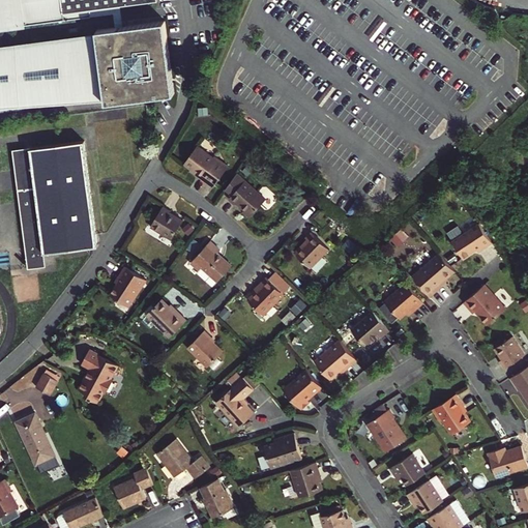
[(0,28),(110,15),(116,13),(115,5),(153,0),(0,0),(0,28)]
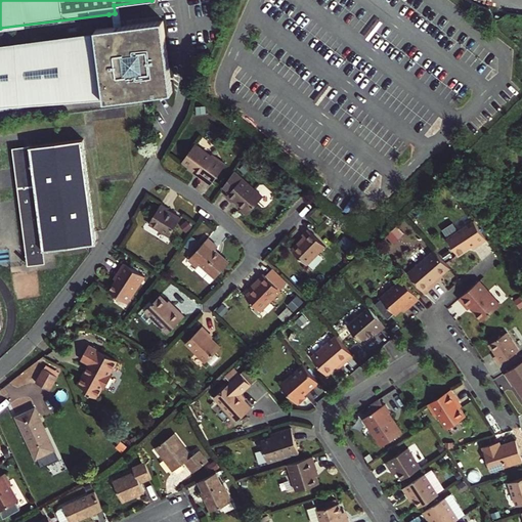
[(115,13),(109,14),(111,29),(92,31),(94,54),(96,71),(99,100),(166,92),(158,23),(116,28),(115,13)]
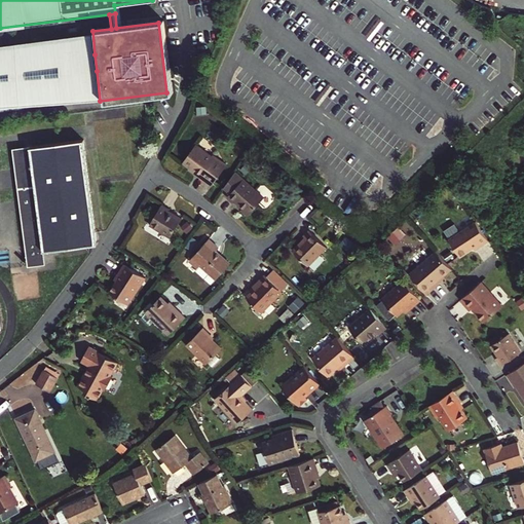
[(90,72),(97,71),(95,54),(83,55),(81,36),(0,46),(0,101),(92,96),(90,72)]
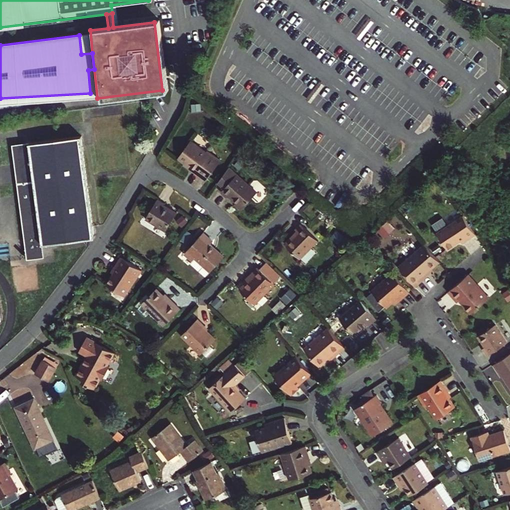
[(94,238),(81,137),(17,145),(33,261),(49,259),(47,244),(94,238)]
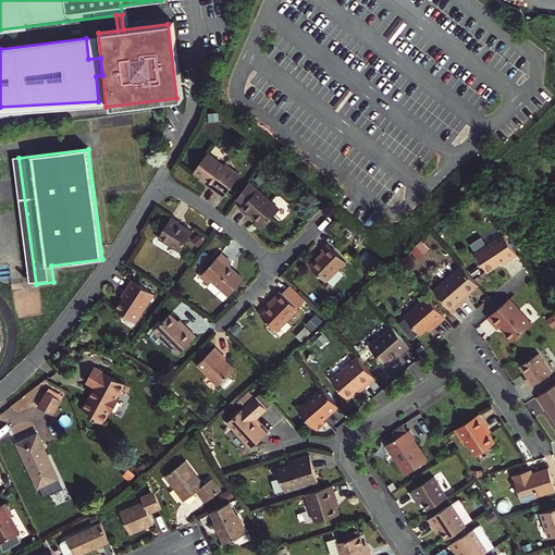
[(205,155),(193,173),(210,185),(209,187),(224,197),(239,173),(223,163),(222,165),(205,155)]
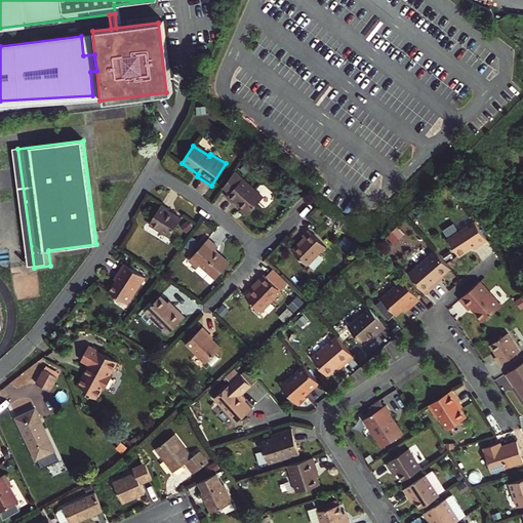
[(229,193),(241,178),(233,171),(223,188),(229,193)]
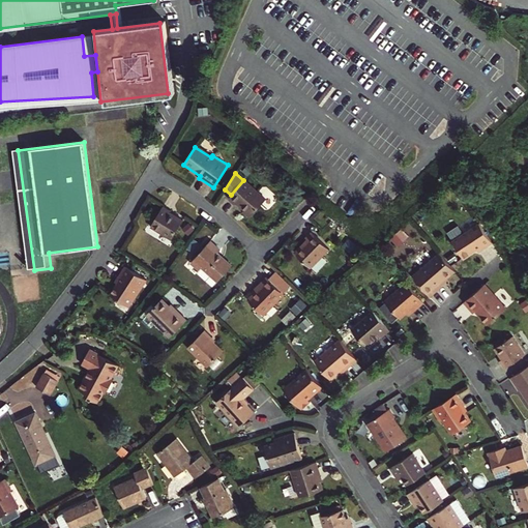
[(228,199),(234,204),(236,202),(243,209),(242,211),(248,216),(265,198),(243,180),(231,195),(228,199)]
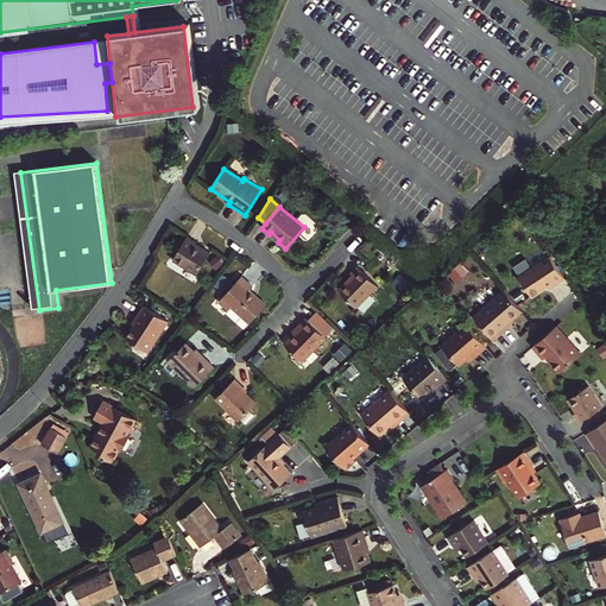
[(194,242),(184,237),(170,260),(195,275),(208,253),(193,244),(194,242)]
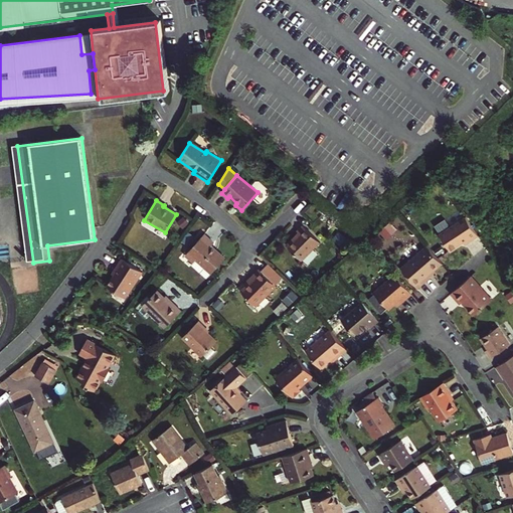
[(184,227),(189,221),(180,215),(176,222),(184,227)]
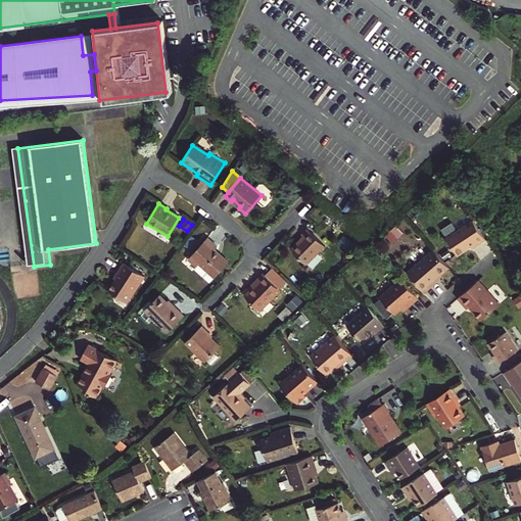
[(395,243),(401,234),(393,228),(387,238),(395,243)]
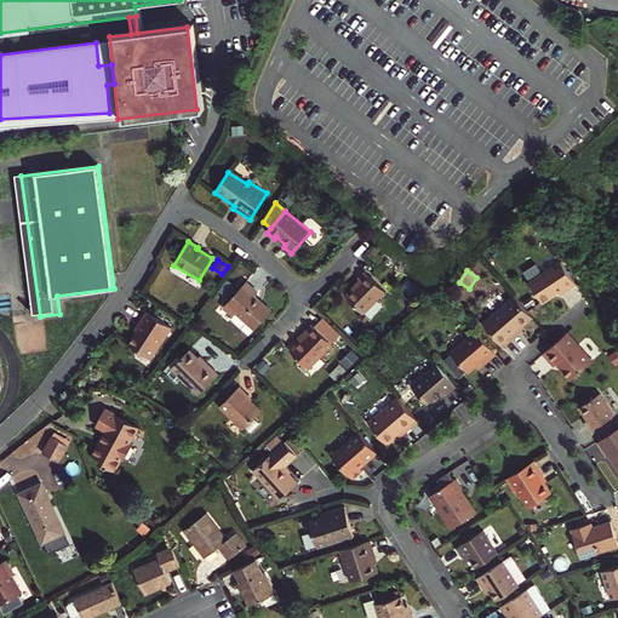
[(354,280),(356,282),(342,297),(360,315),(382,293),(361,273),(354,280)]
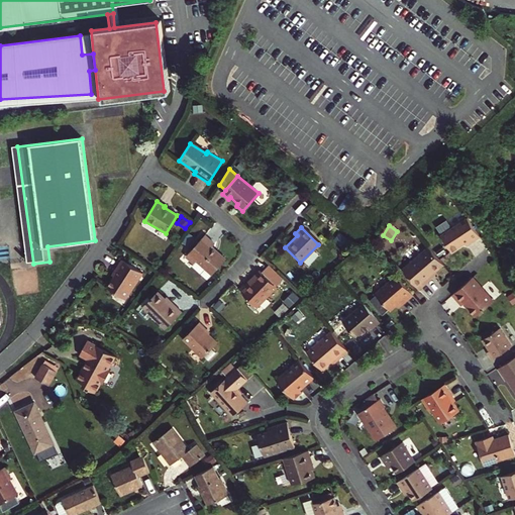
[(464,250),(470,245),(454,228),(430,248),(443,264),(460,248),(464,250)]
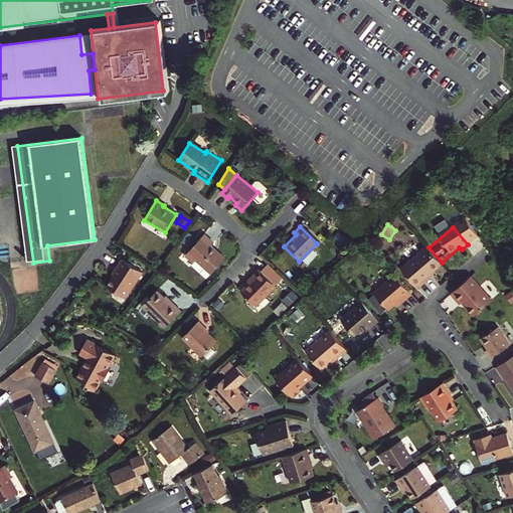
[(184,257),(192,264),(195,261),(210,275),(224,259),(211,246),(213,243),(203,234),(184,257)]
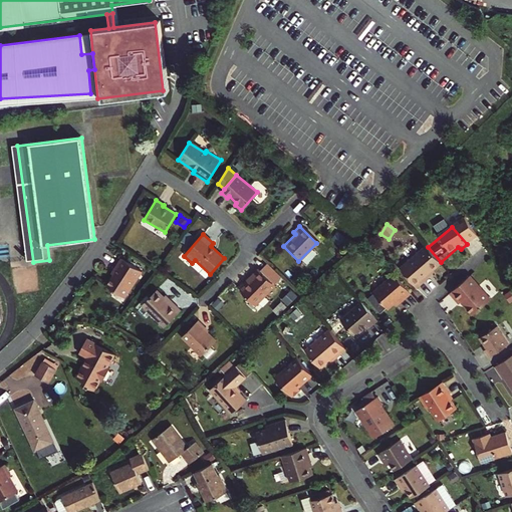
[(428,247),(426,244),(416,252),(428,277),(429,276),(427,273),(441,262),(428,247)]
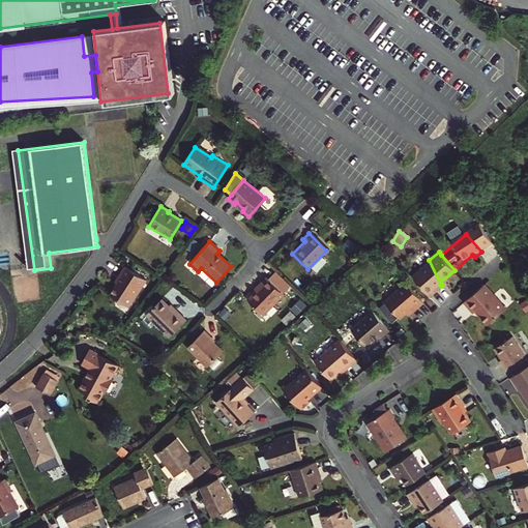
[(441,286),(429,260),(412,275),(430,295),(441,286)]
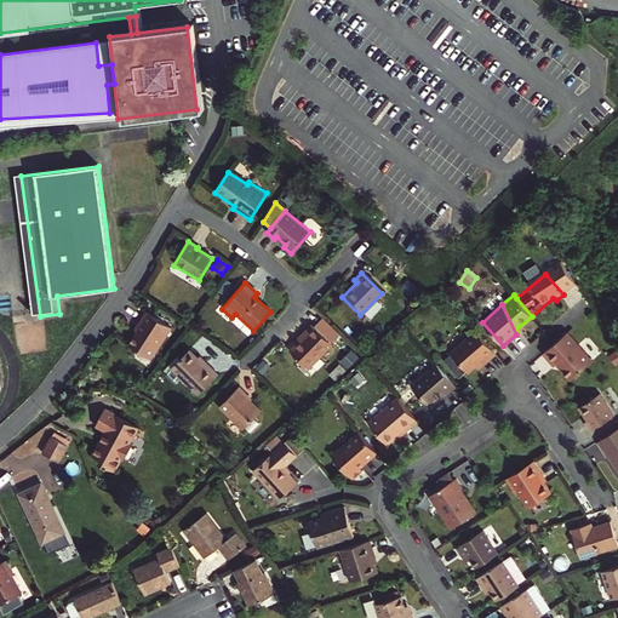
[(146,313),(135,328),(138,331),(127,347),(149,361),(170,330),(146,313)]
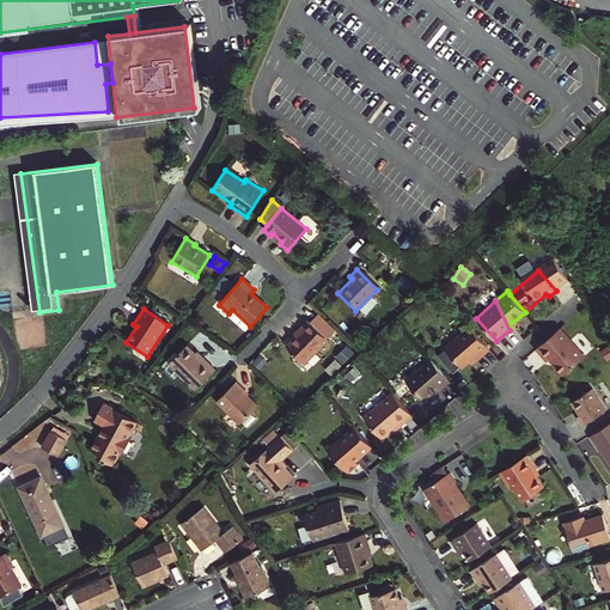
[(232,310),(229,313),(226,317),(244,333),(250,327),(232,310)]
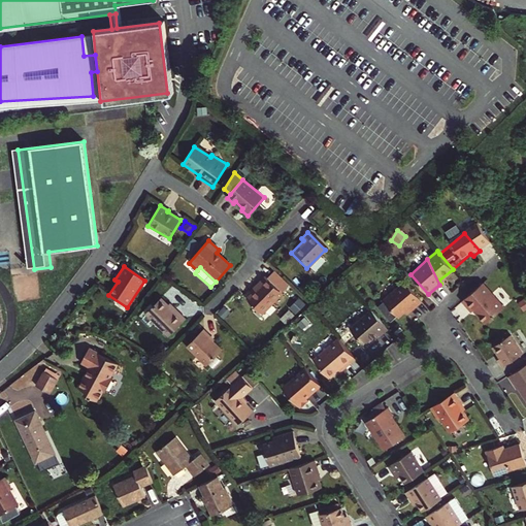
[(289,286),(271,269),(264,276),(282,293),(289,286)]
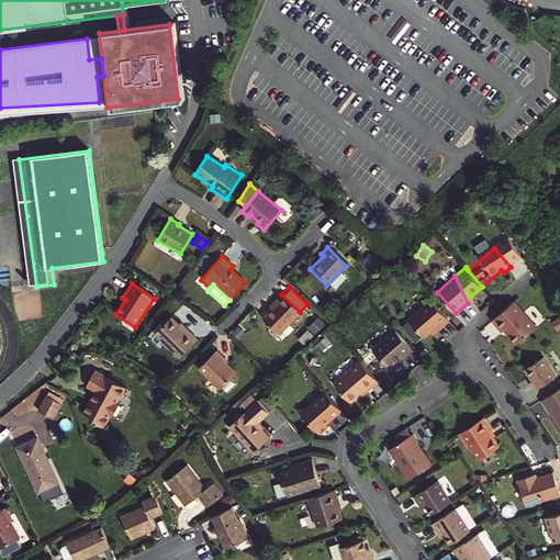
[(271,306),(260,317),(277,334),(300,312),(281,294),(270,305),(271,306)]
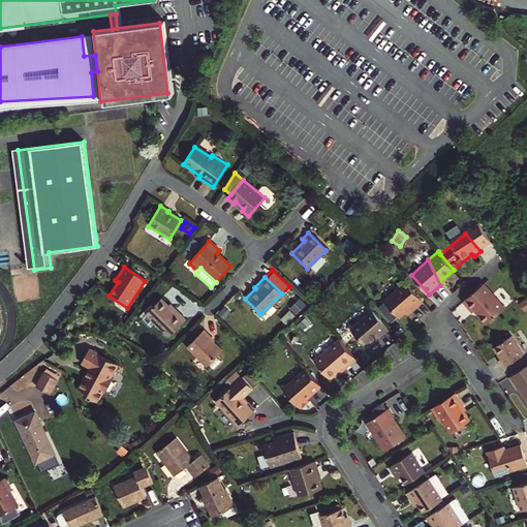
[(383,300),(398,316),(406,310),(412,304),(415,307),(423,301),(405,281),(383,300)]
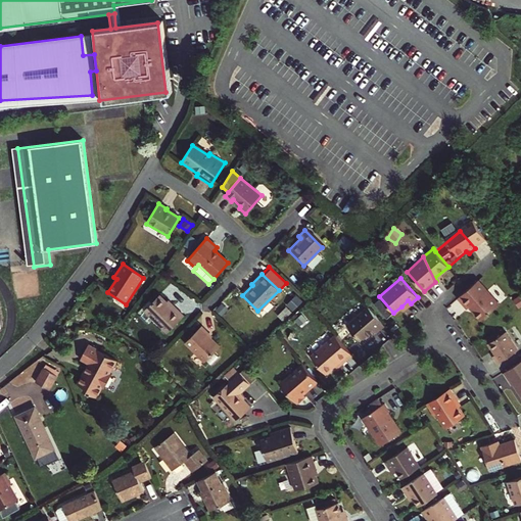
[(459,298),(467,308),(469,306),(481,320),(500,304),(479,281),(459,298)]
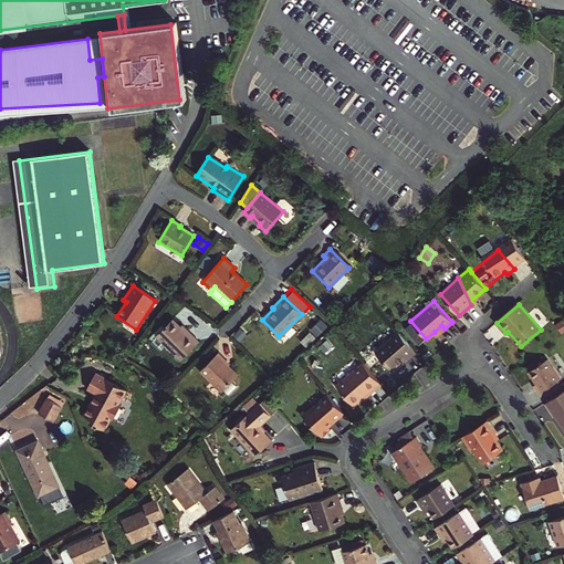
[(184,334),(169,321),(154,338),(179,363),(198,344),(185,332),(184,334)]
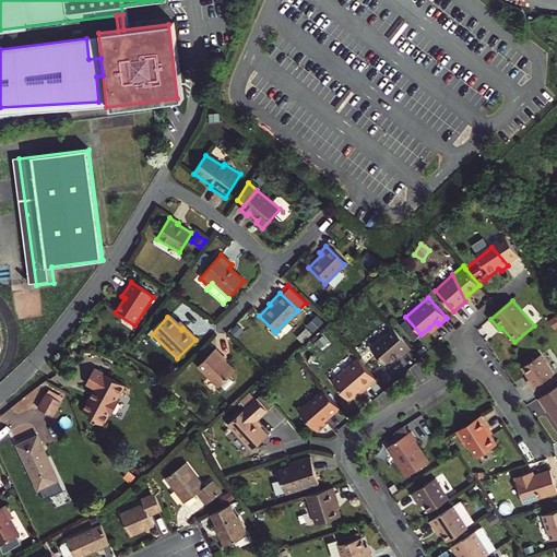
[(312,332),(323,323),(318,317),(307,327),(312,332)]
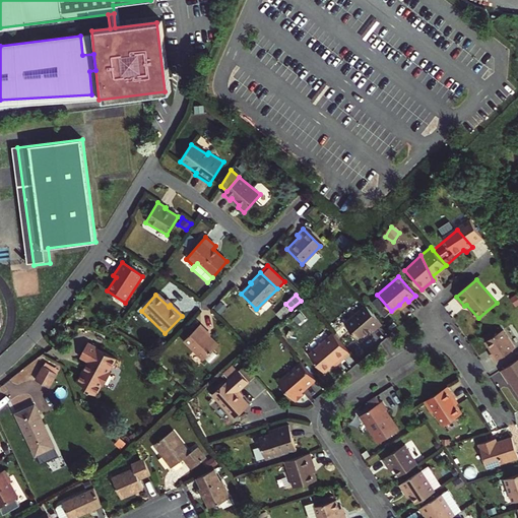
[(405,299),(399,305),(401,308),(408,302),(405,299)]
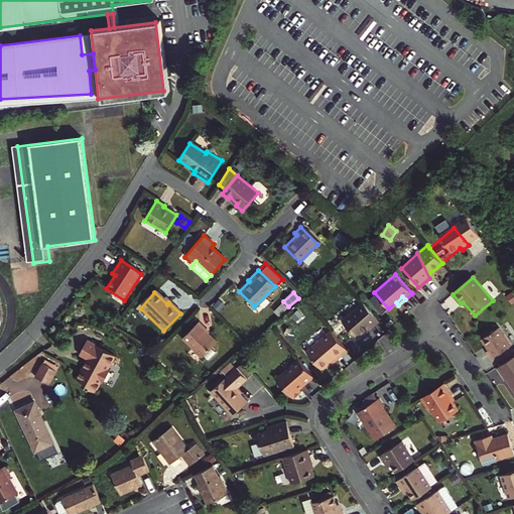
[(363,303),(342,320),(356,338),(368,327),(370,329),(379,322),(363,303)]
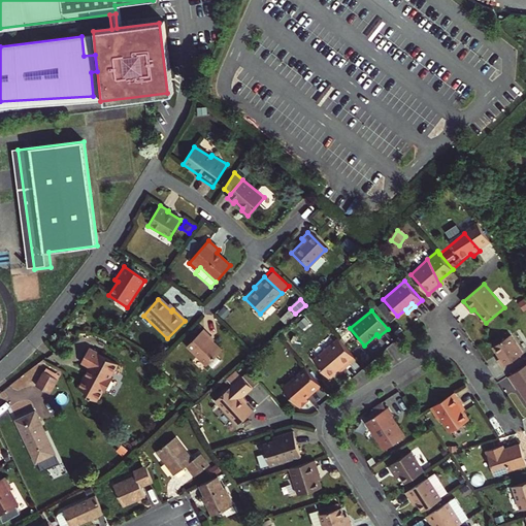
[(207,338),(208,336),(202,330),(186,348),(206,366),(221,351),(207,338)]
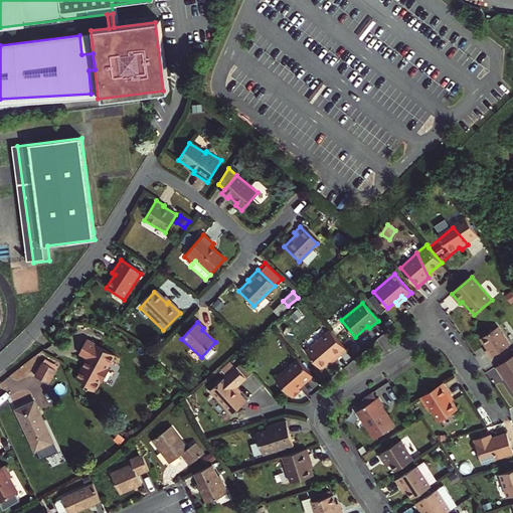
[(494,326),(481,335),(482,337),(495,328),(494,326)]
